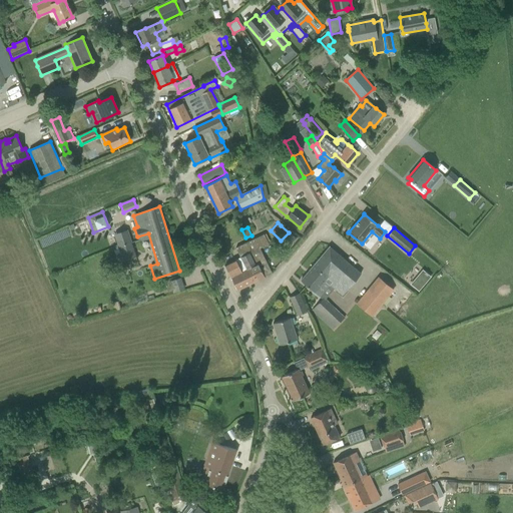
[(127,231),(114,236),(118,247),(131,242),(127,231)]
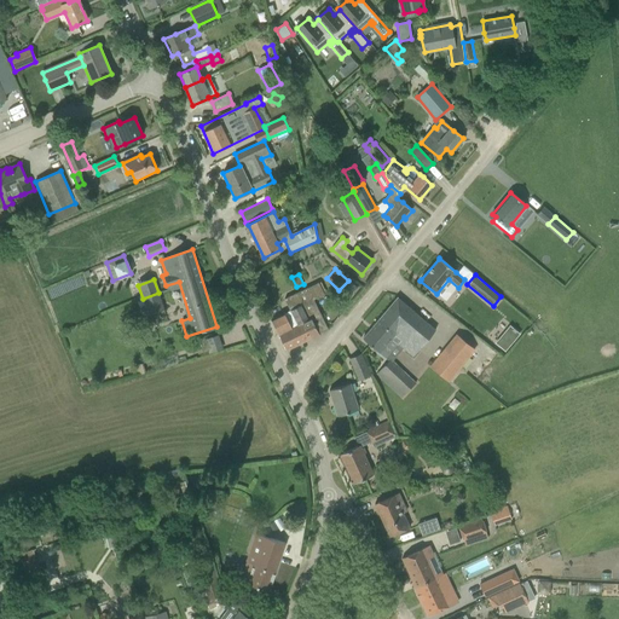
[(287,351),(319,334),(318,334),(328,329),(313,300),(324,295),(318,282),(284,299),(295,322),(290,324),(289,325),(290,325),(283,329),(284,333),(278,335),(287,351)]
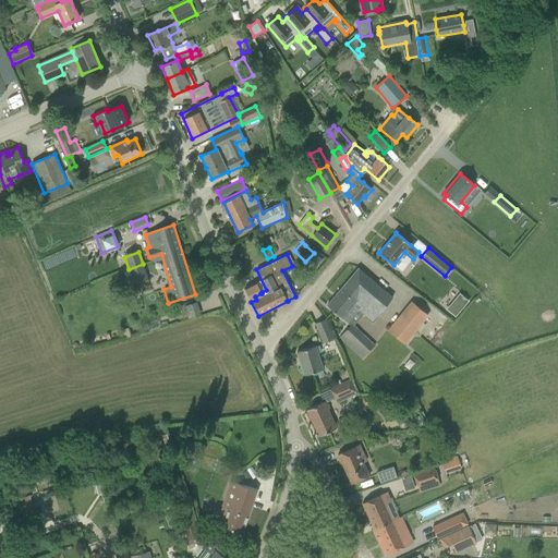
[(147,279),(143,264),(129,269),(126,269),(132,284),(147,279)]
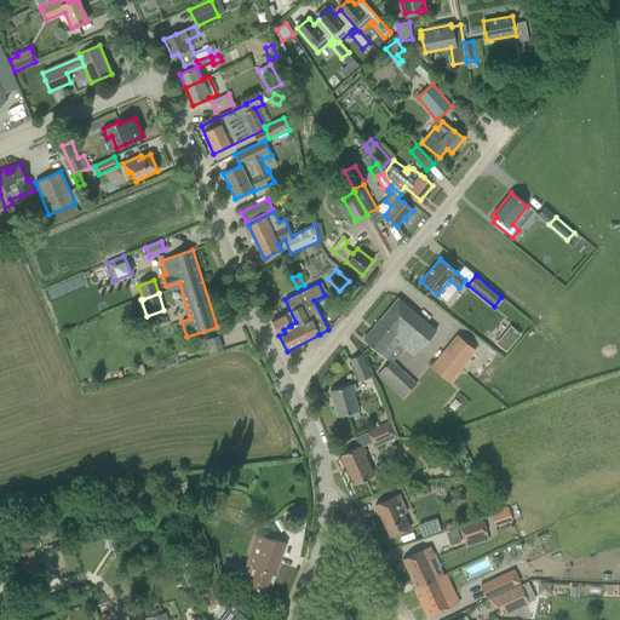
[(436,331),(399,298),(363,339),(386,359),(389,355),(384,350),(392,340),(413,357),(436,331)]
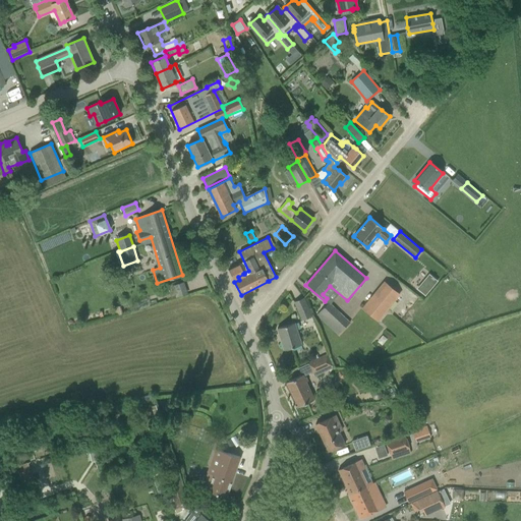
[(239,280),(238,277),(244,274),(243,274),(244,273),(239,264),(228,269),(234,282),(239,280)]
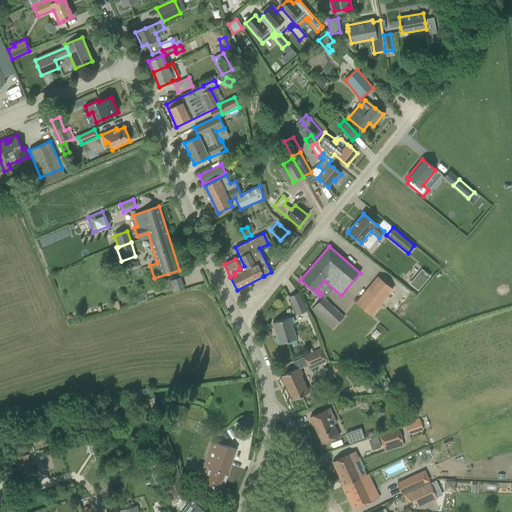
[(405,281),(403,284),(417,295),(423,288),(409,277),(407,279),(406,279),(404,281),(405,281)]
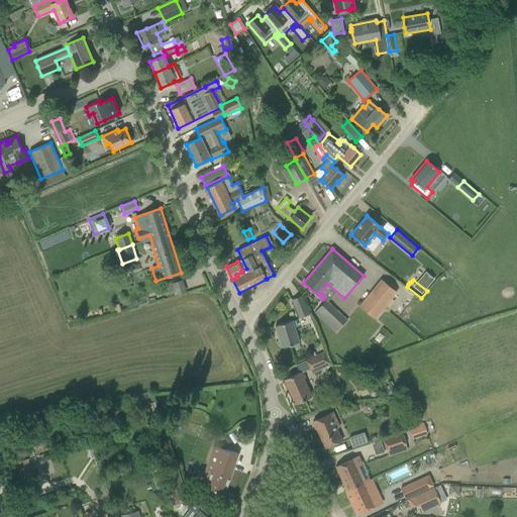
[(359,307),(375,319),(386,306),(391,299),(396,294),(381,282),(359,307)]
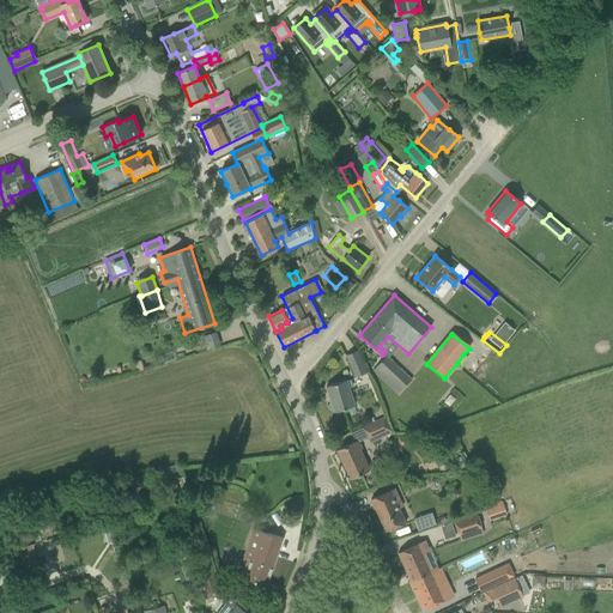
[(366,372),(362,362),(357,351),(346,354),(356,376),(366,372)]
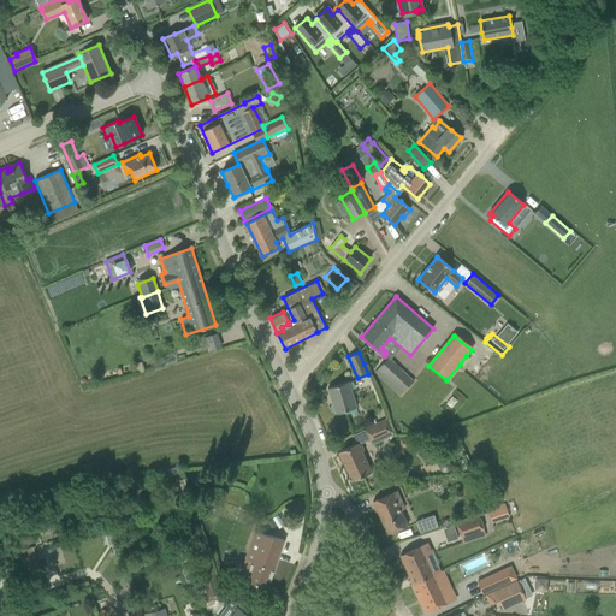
[(466,356),(460,365),(462,367),(469,359),(466,356)]
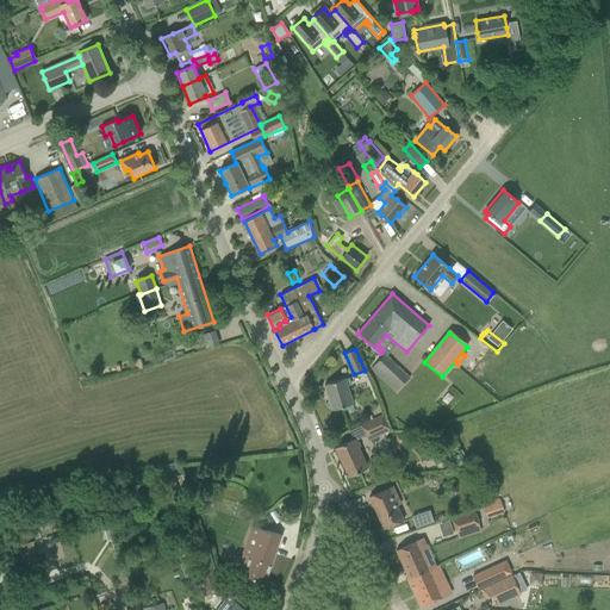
[(371,368),(396,392),(409,378),(384,355),(371,368)]
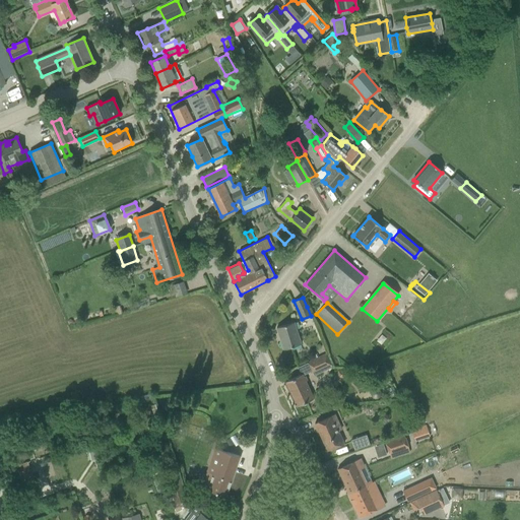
[(301,344),(297,332),(295,322),(276,328),(283,349),(301,344)]
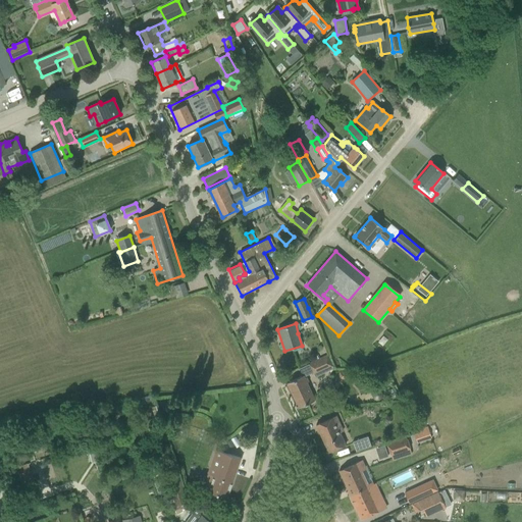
[(308,364),(313,373),(330,364),(325,355),(308,364)]
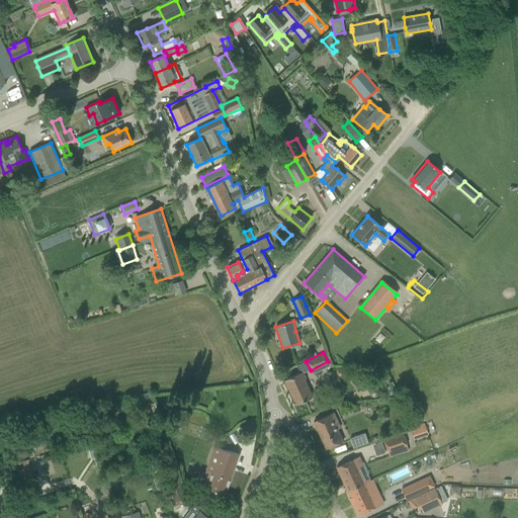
[(293,376),(284,380),(295,405),(313,397),(300,372),(293,376)]
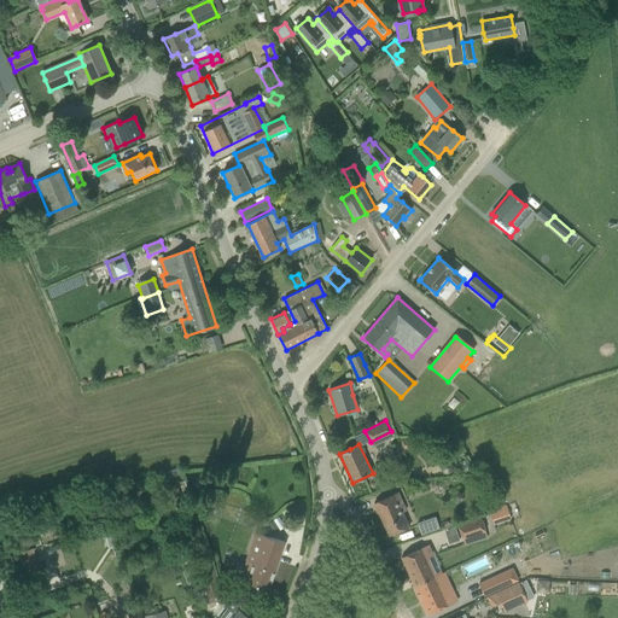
[(182,476),(180,467),(151,476),(153,484),(182,476)]
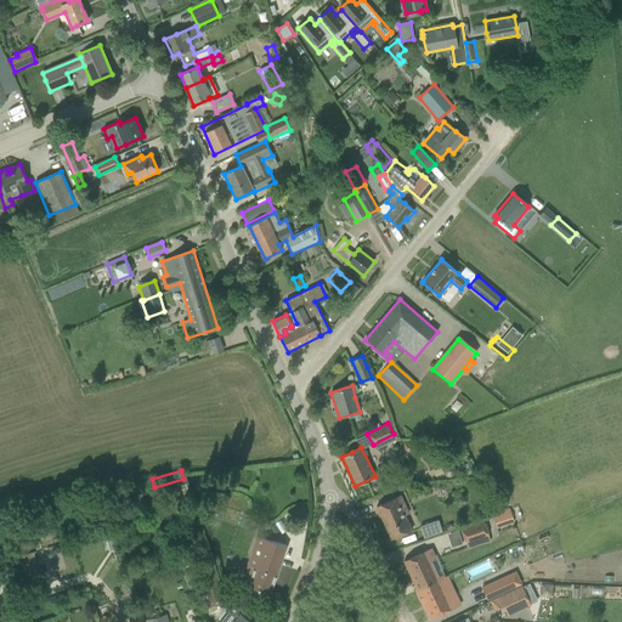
[(201,478),(192,480),(196,493),(204,491),(201,478)]
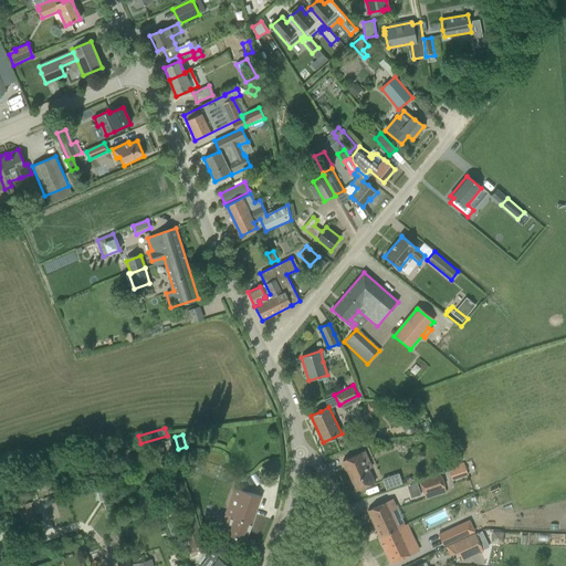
[(374,483),(364,461),(367,460),(363,451),(353,457),(343,461),(356,491),(374,483)]
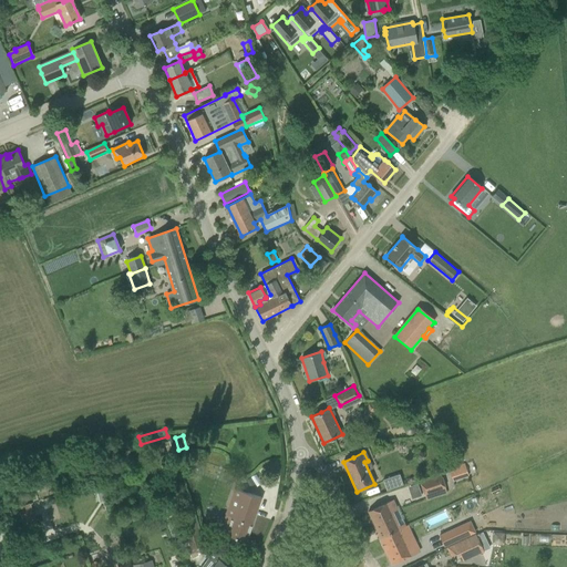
[(453,468),(457,480),(468,476),(464,465),(453,468)]
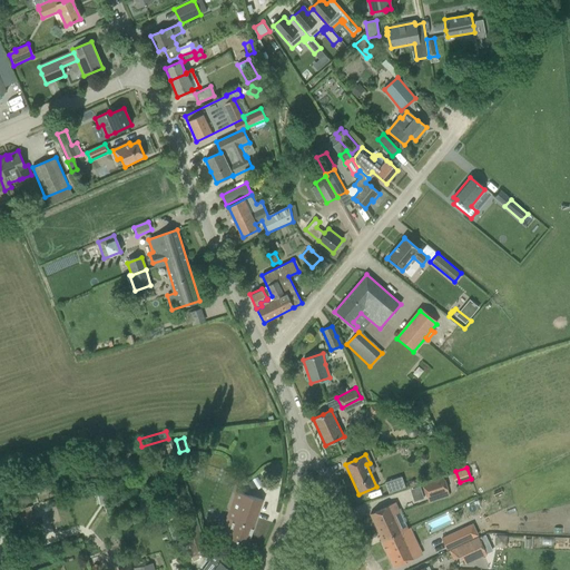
[(384,482),(389,493),(405,488),(401,477),(384,482)]
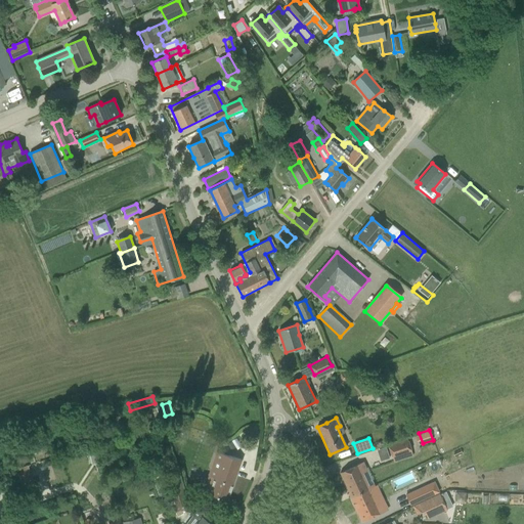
[(412,455),(407,439),(388,446),(392,457),(398,455),(399,460),(412,455)]
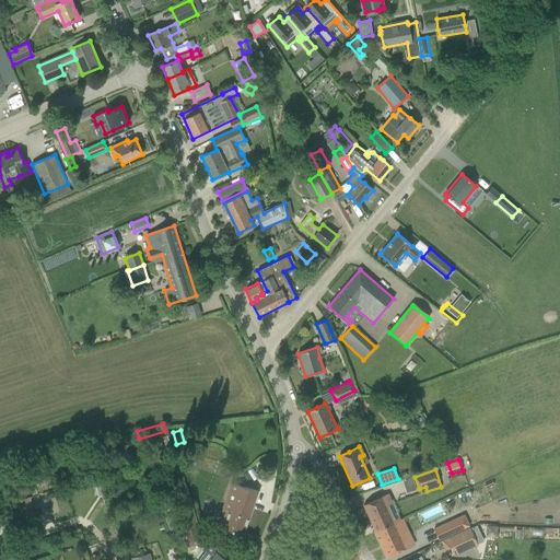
[(405,480),(409,492),(419,489),(415,477),(405,480)]
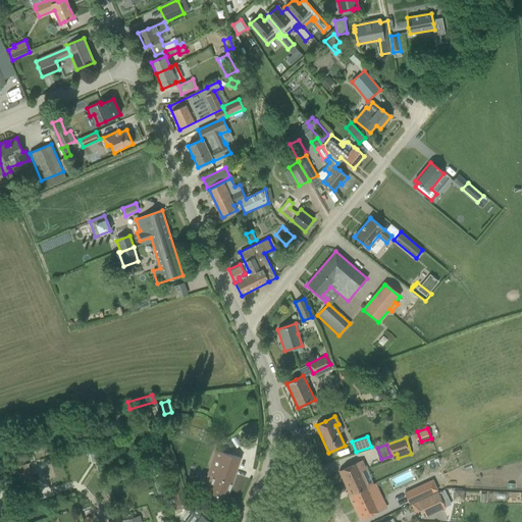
[(203,490),(226,499),(241,458),(216,450),(208,474),(213,476),(211,482),(206,480),(203,490)]
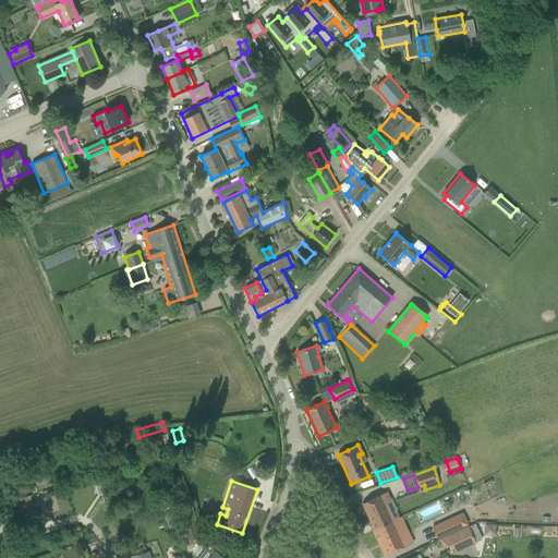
[(395,520),(386,502),(388,501),(385,493),(381,495),(381,494),(362,504),(375,530),(395,520)]
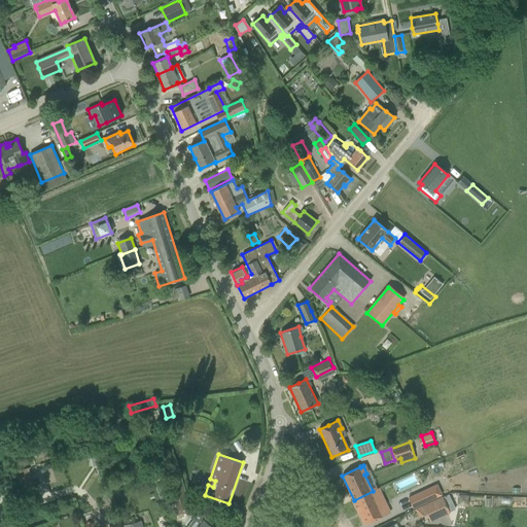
[(37,492),(30,471),(18,476),(24,496),(37,492)]
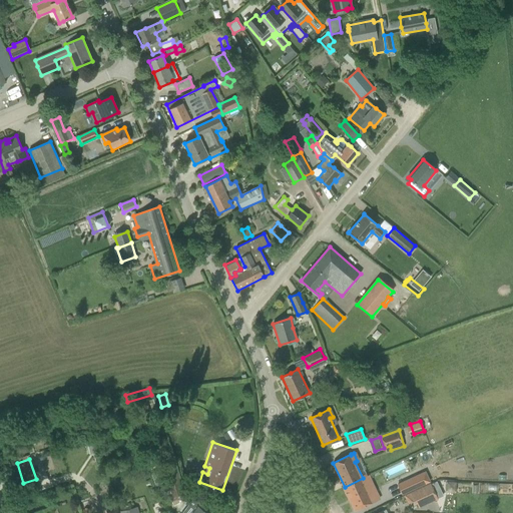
[(159,471),(150,474),(155,488),(163,485),(159,471)]
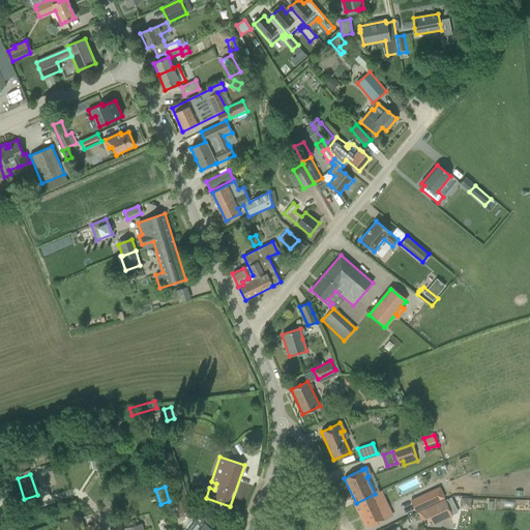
[(356,503),(355,503),(357,509),(357,510),(358,509),(360,514),(360,516),(362,519),(365,527),(365,528),(366,528),(384,520),(388,518),(386,512),(384,513),(375,494),(356,503)]
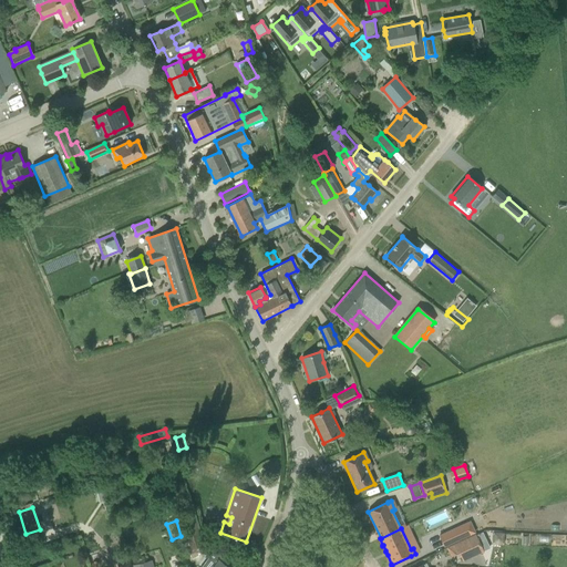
[(446,548),(451,557),(460,554),(463,562),(484,553),(475,535),(446,548)]
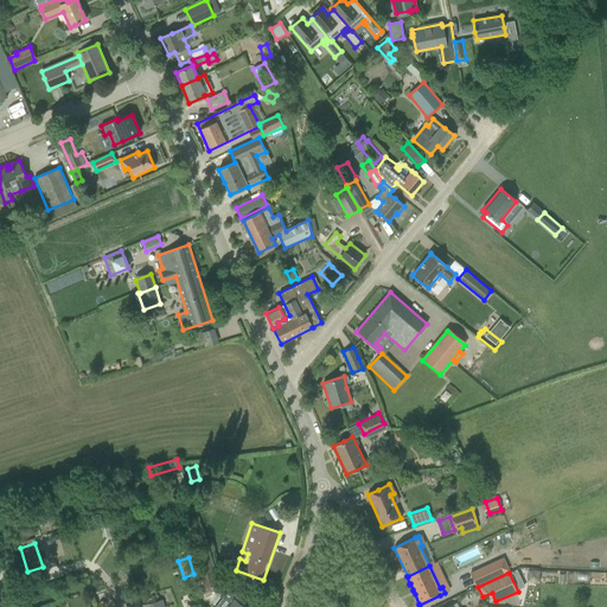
[(246,606),(241,602),(227,593),(215,606),(246,606)]
